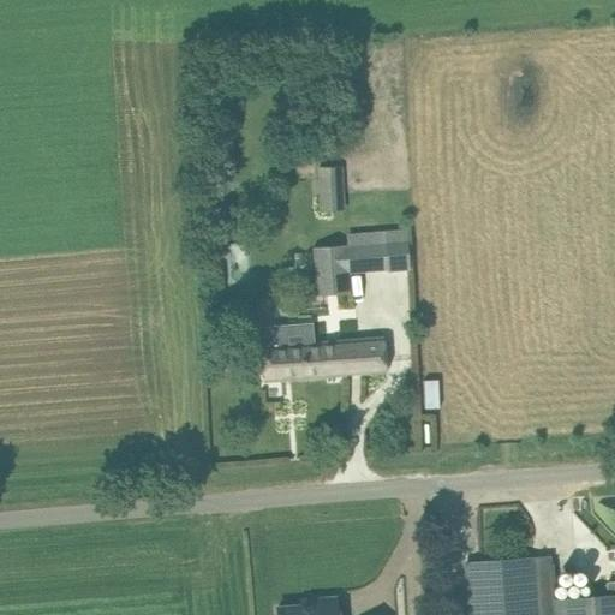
[(320,210),(345,210),(344,166),(317,166),(320,210)]
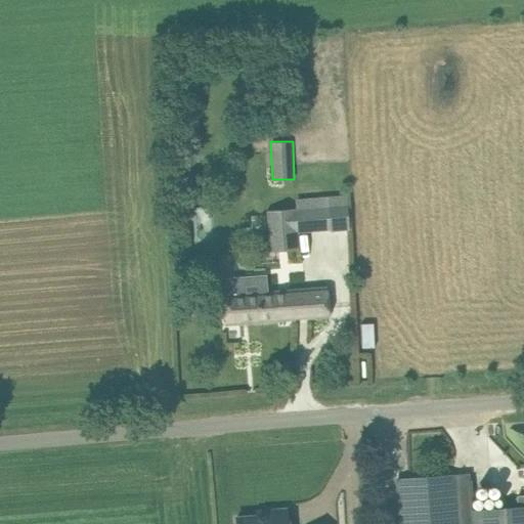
[(212,206),(192,206),(193,237),(213,237),(212,206)]
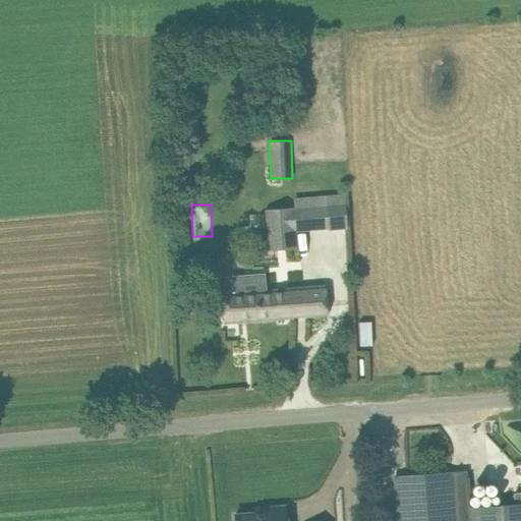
[(327,206),(265,210),(268,250),(296,247),(295,230),(328,228),(327,206)]
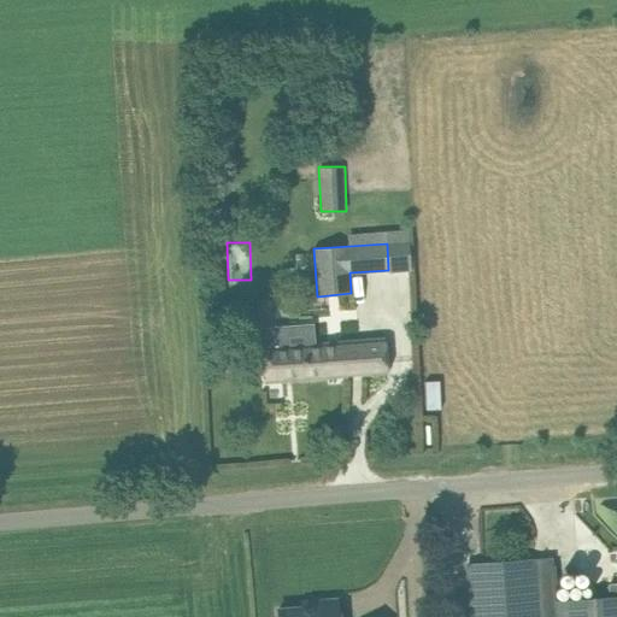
[(263,348),(264,358),(265,382),(386,374),(383,340),(263,348)]
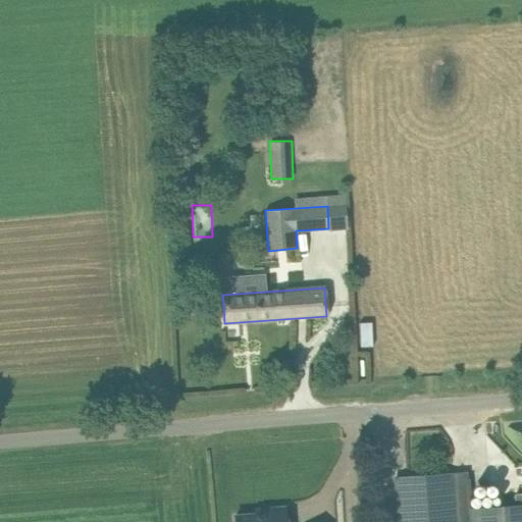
[(467,471),(396,477),(396,483),(399,521),(521,521),(521,507),(470,512),(467,471)]
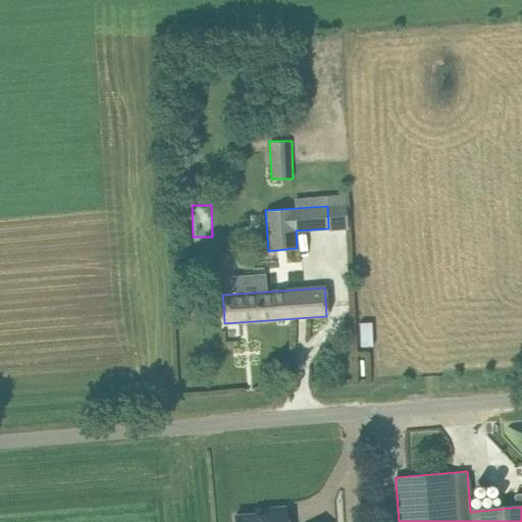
[(235,516),(235,521),(285,521),(285,508),(269,509),(269,514),(235,516)]
